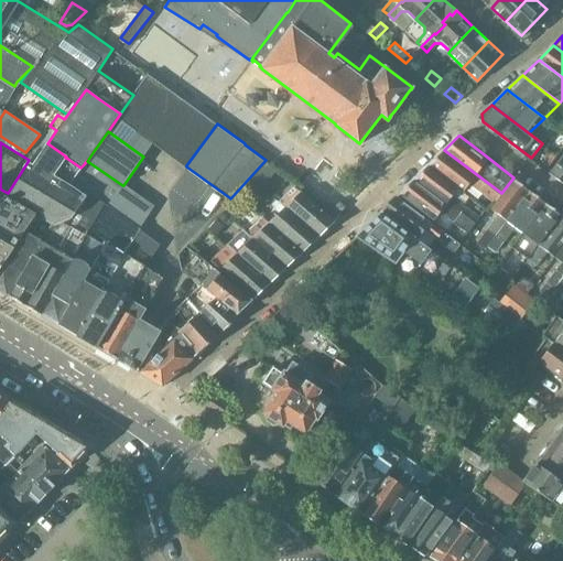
[(68,184),(80,168),(66,158),(65,158),(65,157),(66,157),(47,143),(47,142),(34,163),(29,160),(8,193),(7,196),(4,195),(0,201),(0,269),(36,215),(53,225),(54,225),(72,219),(86,196),(68,184)]
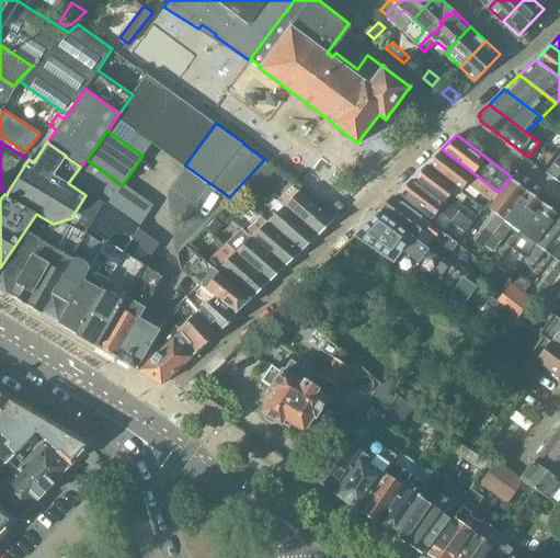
[(461,190),(468,182),(492,201),(499,192),(442,149),(427,163),(461,190)]
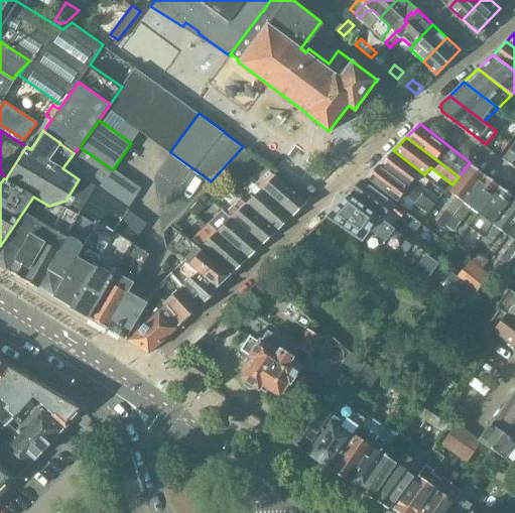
[(514,141),(503,157),(514,165),(514,141)]
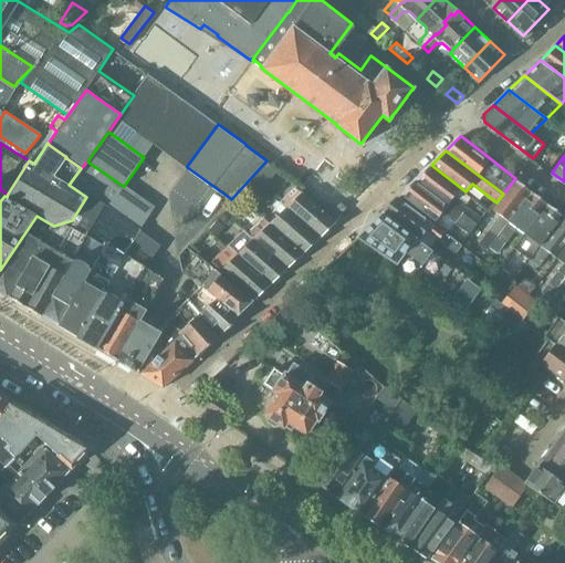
[(87,162),(87,160),(84,165),(81,168),(69,185),(86,197),(104,208),(140,230),(142,228),(142,227),(154,208),(124,186),(123,186),(87,162)]
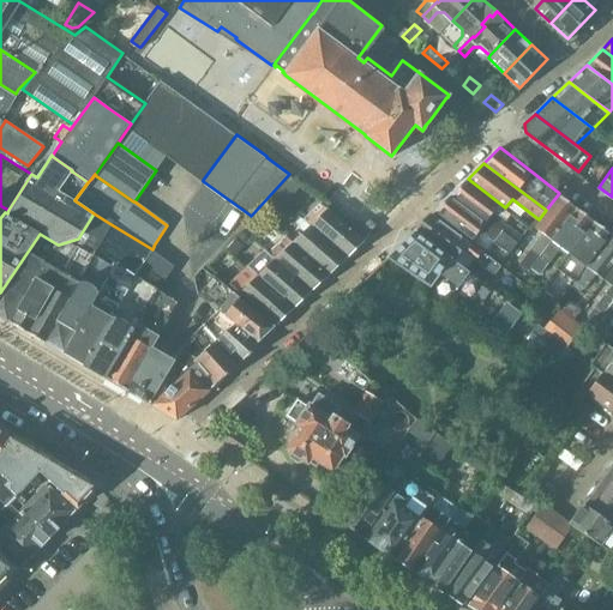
[(521,246),(534,229),(505,207),(468,179),(452,194),(521,246)]
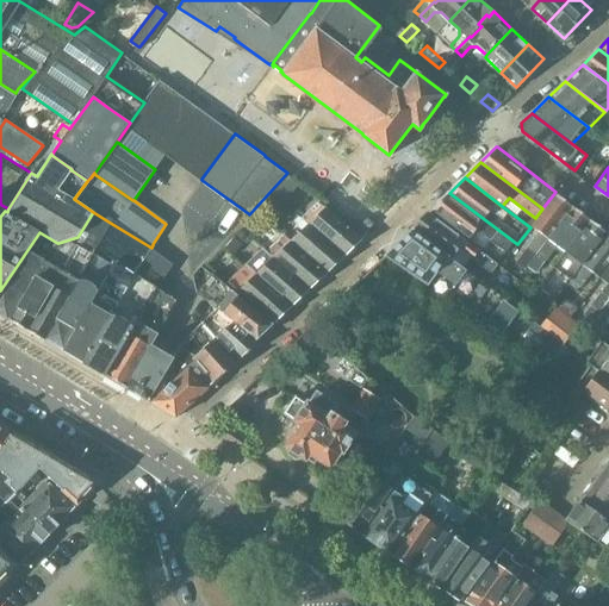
[(551,238),(575,206),(557,192),(533,224),(551,238)]
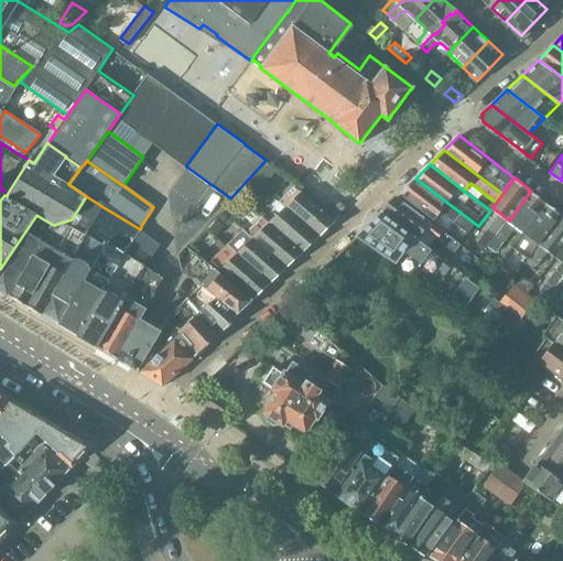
[(415,179),(400,193),(434,219),(441,211),(468,232),(474,224),(415,179)]
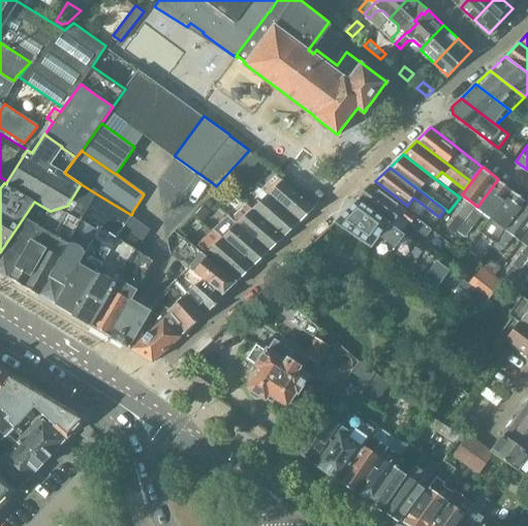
[(284,180),(276,176),(262,188),(299,221),(316,205),(284,180)]
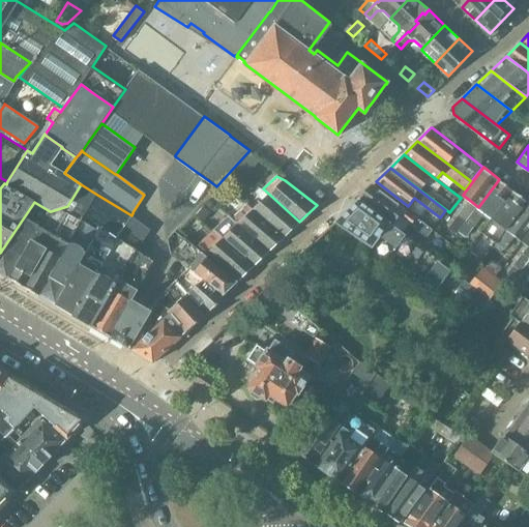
[(478,207),(492,217),(513,189),(499,179),(478,207)]
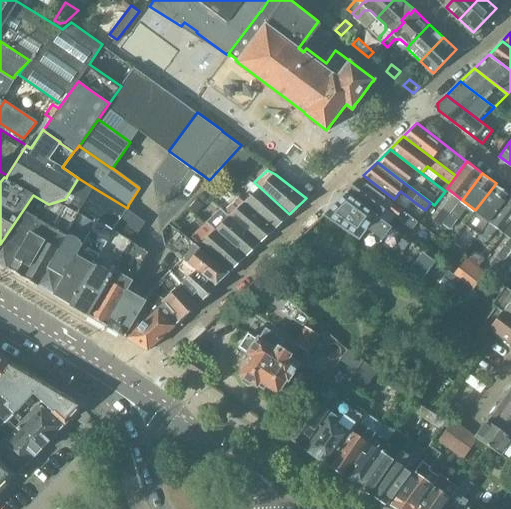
[(410,214),(360,177),(346,192),(389,224),(396,215),(412,227),(413,227),(418,220),(410,214)]
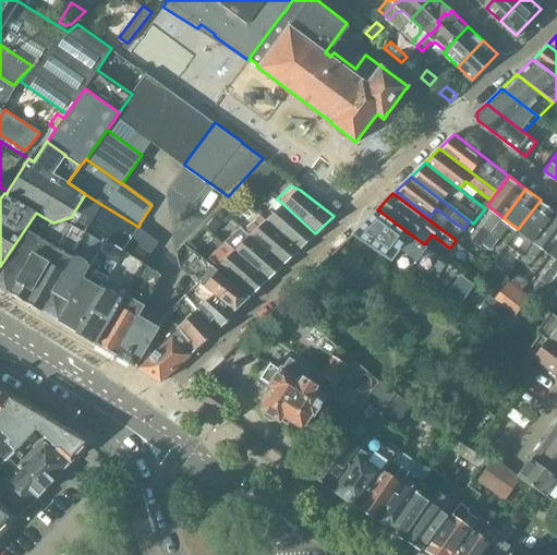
[(103,205),(85,194),(71,217),(53,222),(11,292),(41,310),(91,226),(103,205)]
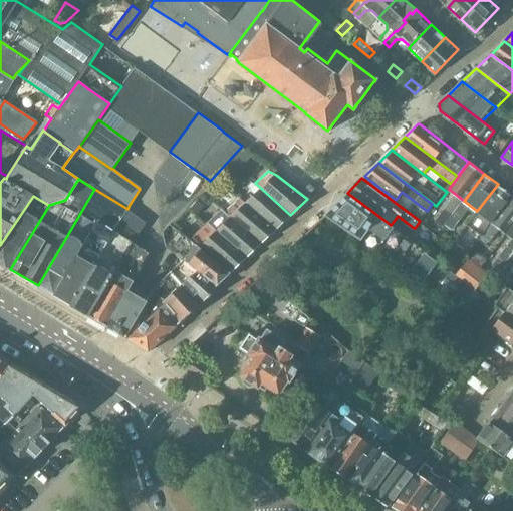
[(240,197),(275,229),(290,215),(255,183),(240,197)]
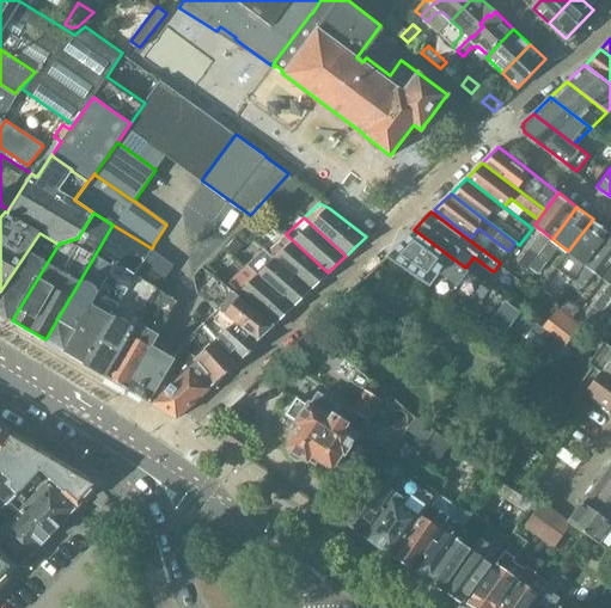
[(361,225),(370,232),(376,225),(368,217),(361,225)]
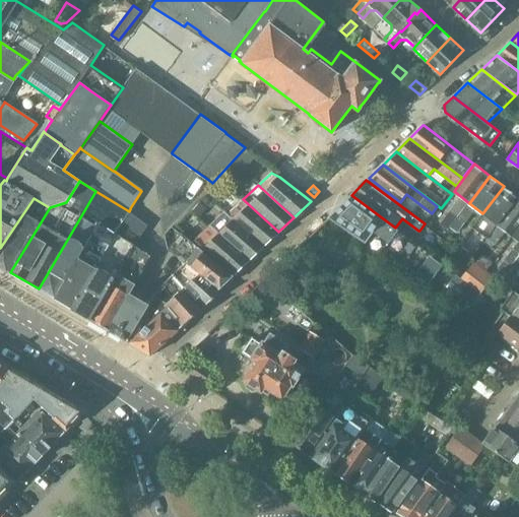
[(518,197),(504,186),(482,213),(472,227),(488,238),(498,224),(518,197)]
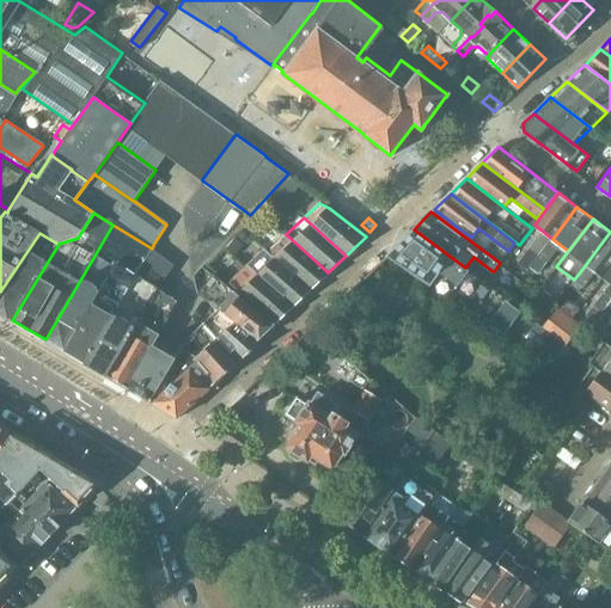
[(99,247),(117,260),(66,351),(84,362),(136,274),(152,249),(112,225),(99,247)]
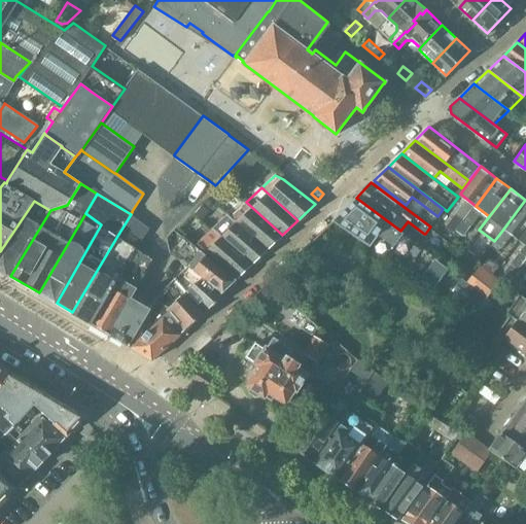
[(400,231),(356,198),(334,220),(434,289),(474,314),(487,297),(467,282),(439,259),(400,231)]
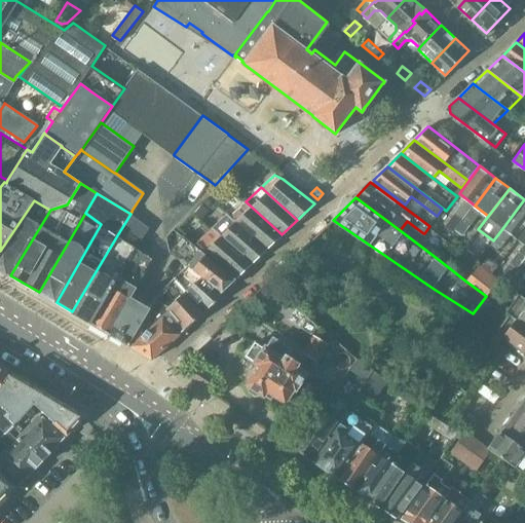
[(524,199),(503,227),(519,239),(524,231),(524,199)]
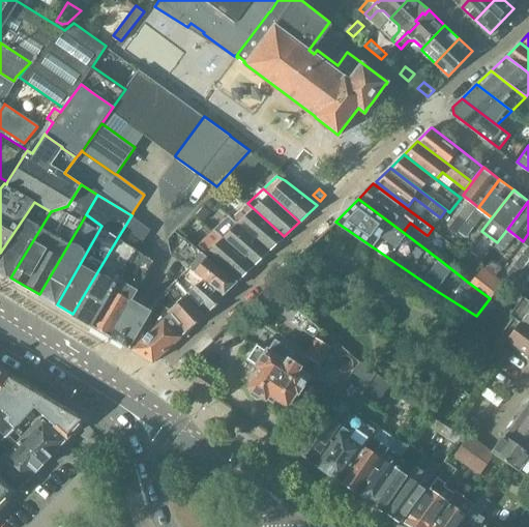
[(50,211),(34,202),(0,253),(0,271),(10,277),(50,211)]
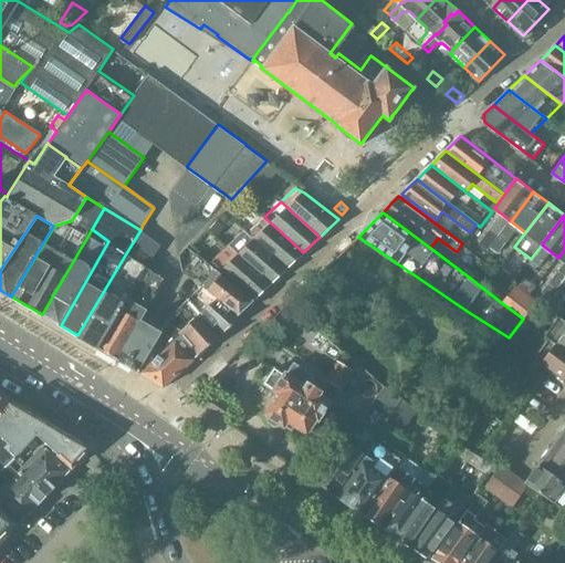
[(264,217),(248,232),(288,268),(303,252),(264,217)]
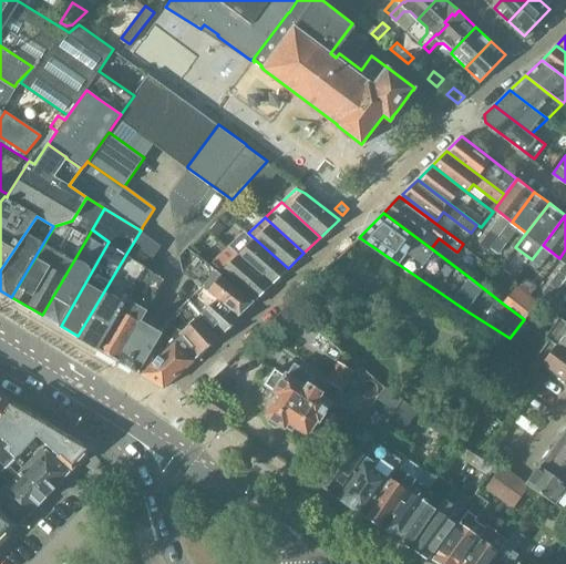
[(141,231),(126,254),(145,267),(162,245),(142,229),(143,228),(142,228),(141,231)]
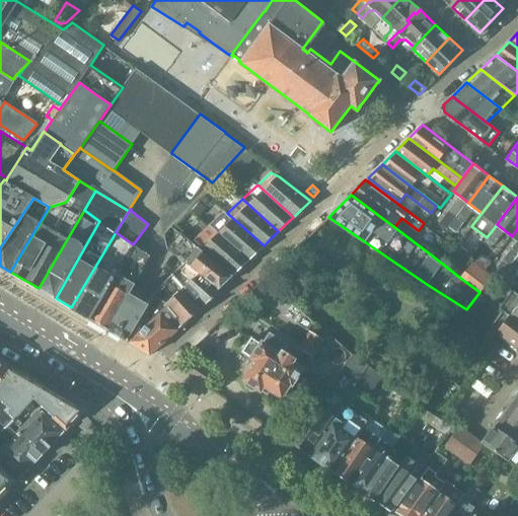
[(99,221),(84,210),(39,288),(56,298),(99,221)]
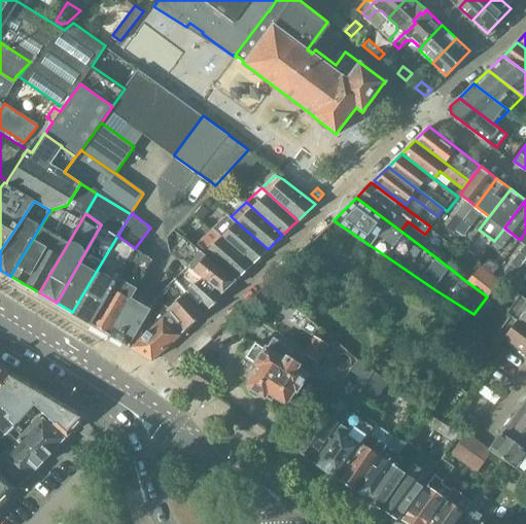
[(194,213),(181,228),(190,237),(203,222),(194,213)]
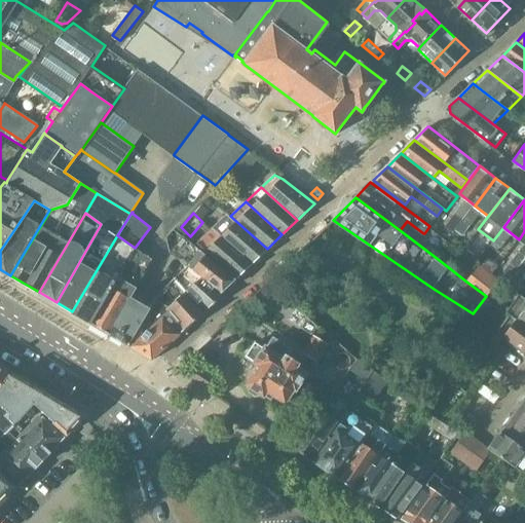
[(230,216),(216,230),(252,263),(267,249),(230,216)]
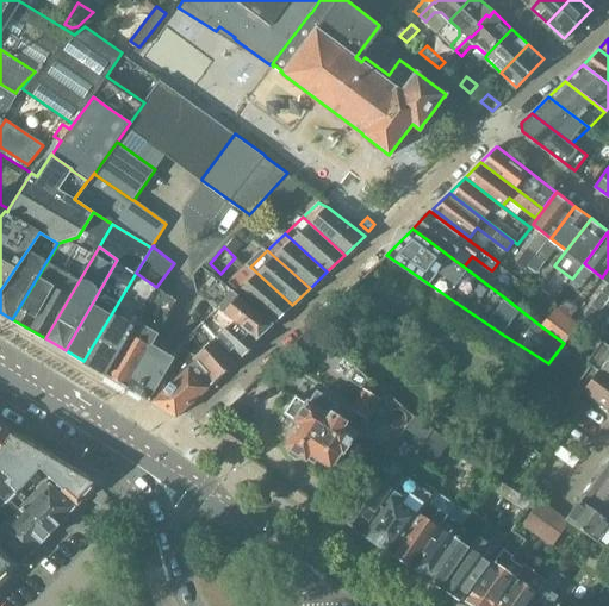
[(292,305),(250,267),(232,285),(275,322),(292,305)]
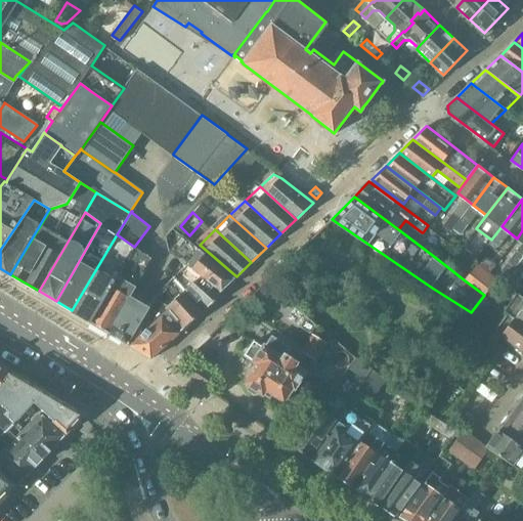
[(73,311),(91,322),(113,286),(134,247),(117,234),(72,310),(73,311)]
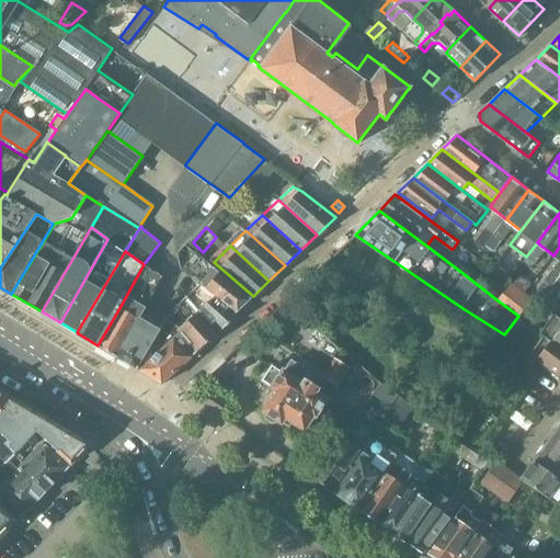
[(196,251),(182,269),(200,283),(192,291),(205,303),(215,294),(236,311),(250,298),(196,251)]
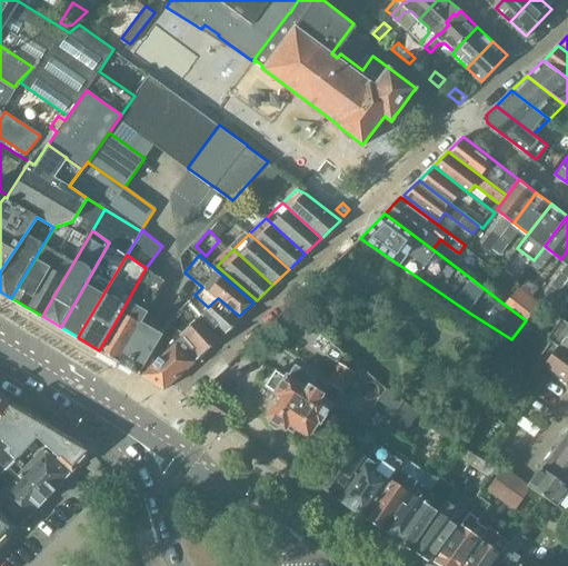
[(99,350),(120,361),(140,327),(141,320),(148,311),(158,293),(165,280),(146,268),(122,310),(99,350)]
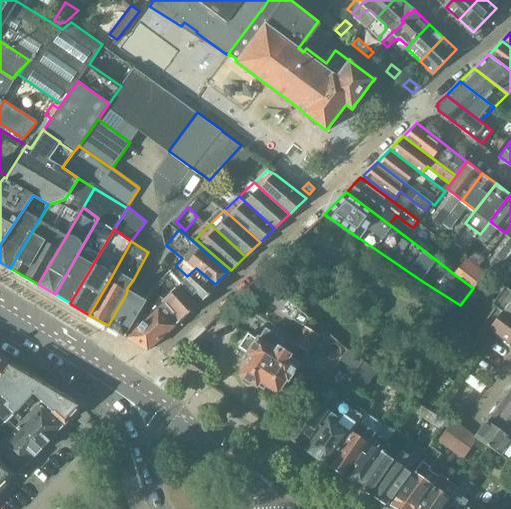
[(175,265),(169,270),(181,283),(200,303),(218,286),(215,284),(196,268),(187,276),(175,265)]
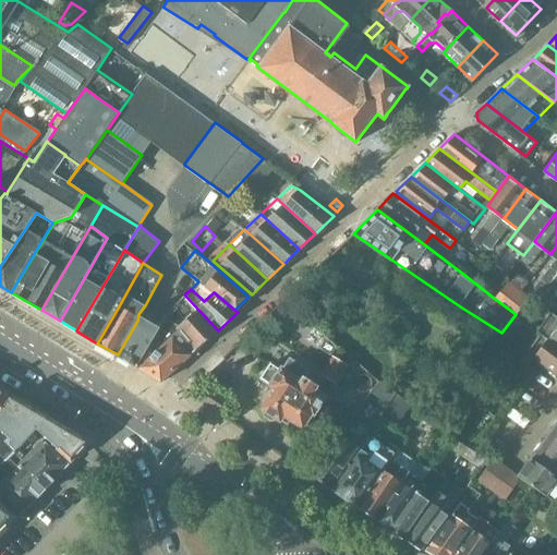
[(530,323),(556,342),(556,315),(543,305),(530,323)]
